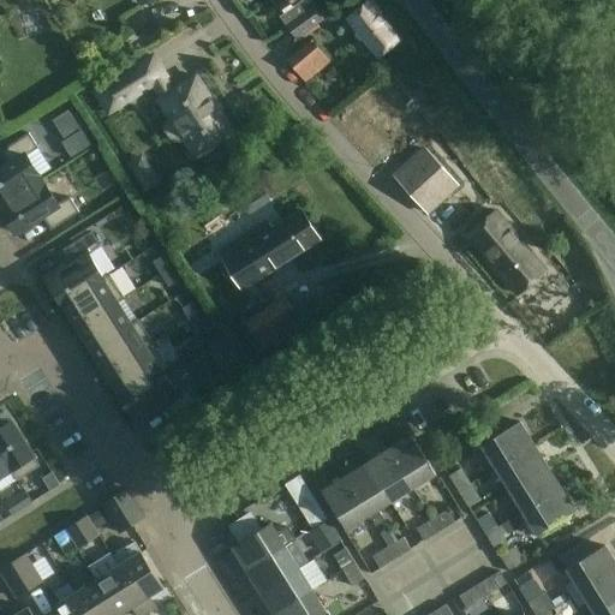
[(273,0),(280,10),(293,0),(273,0)]
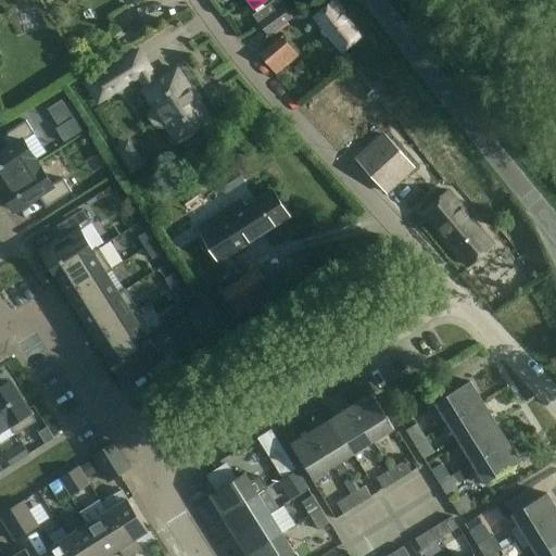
[(292,19),(282,5),(278,0),(273,0),(254,14),(260,22),(268,35),(292,19)]
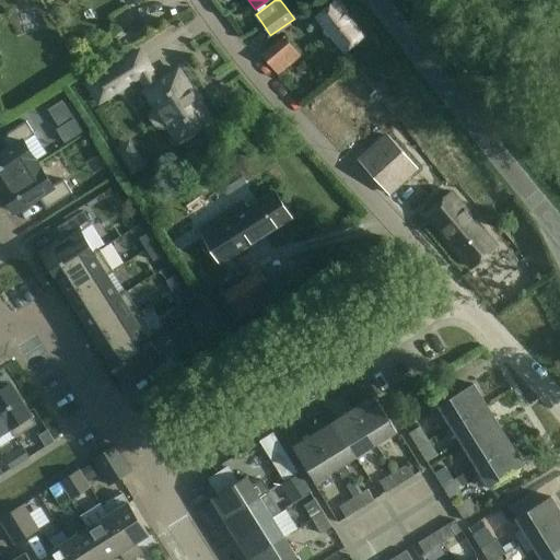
[(319,22),(343,53),(363,37),(336,1),(312,21),(315,25),(319,22)]
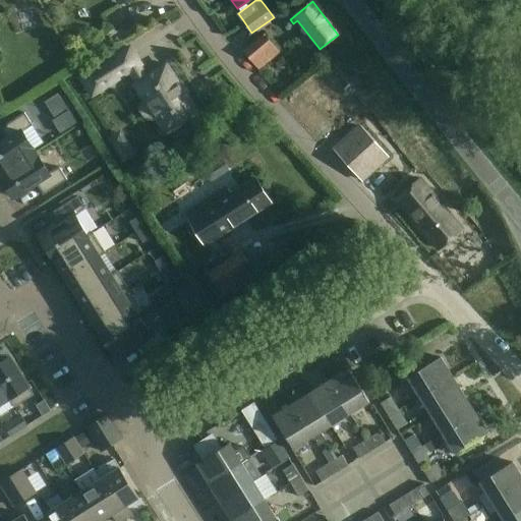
[(264,34),(243,52),(258,70),(280,52),(264,34)]
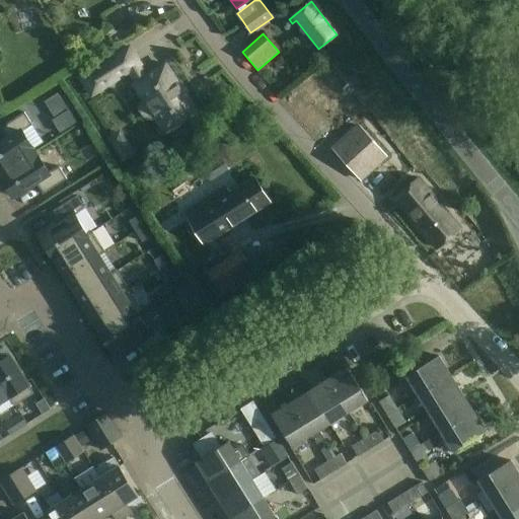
[(177,84),(165,64),(145,77),(138,66),(140,65),(129,48),(79,79),(89,96),(112,83),(131,71),(138,82),(135,84),(145,99),(142,102),(140,106),(140,109),(144,117),(148,119),(153,120),(157,118),(166,133),(197,113),(184,93),(183,92),(178,85),(178,84),(178,83),(177,84)]
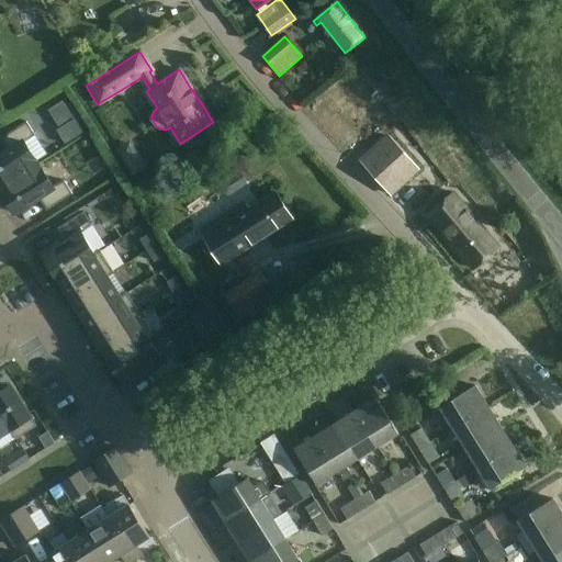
[(59,128),(56,131),(65,145),(83,133),(75,120),(59,128)]
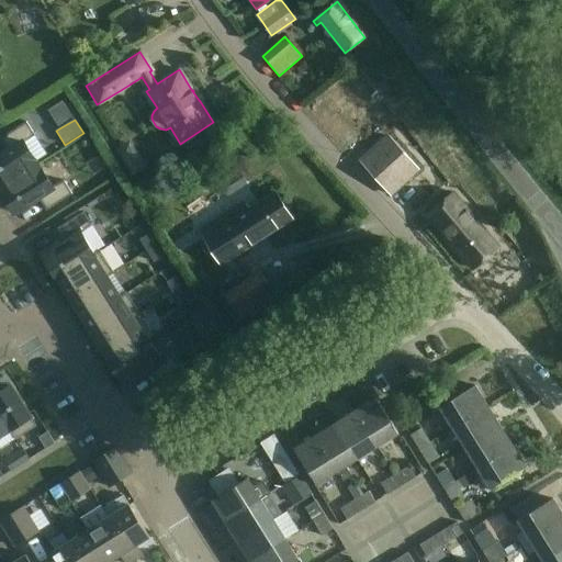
[(0,189),(38,165),(24,143),(34,135),(26,122),(1,138),(9,150),(0,155),(0,184),(1,188),(0,188),(0,189)]
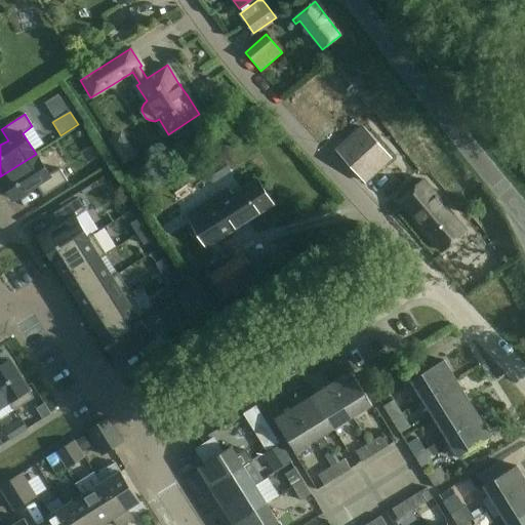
[(122,131),(108,140),(123,165),(137,157),(129,144),(122,131)]
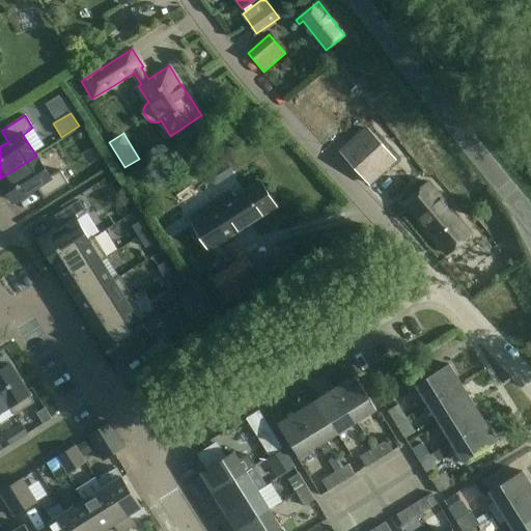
[(366,147),(350,163),(372,186),(388,171),(366,147)]
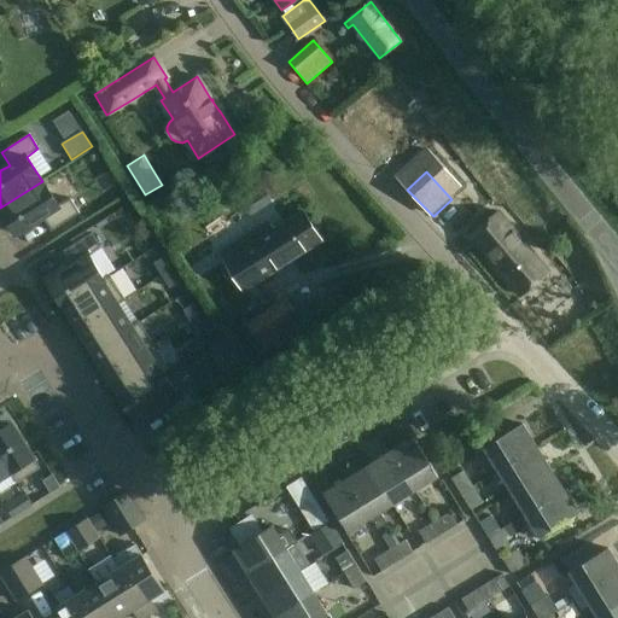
[(58,207),(42,181),(0,208),(0,209),(3,208),(9,216),(6,217),(17,234),(42,217),(52,232),(80,214),(70,199),(58,207)]
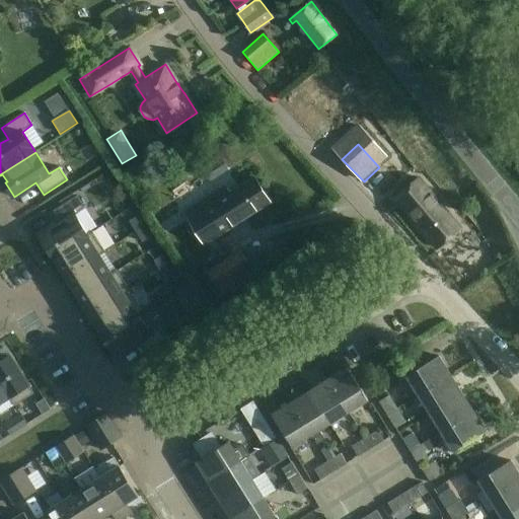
[(221,156),(201,169),(210,182),(230,169),(221,156)]
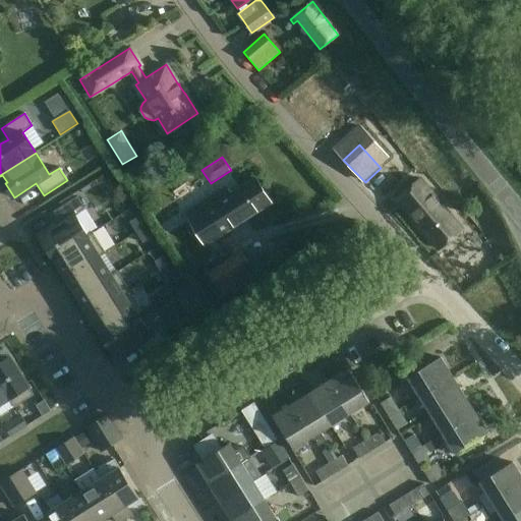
[(205,245),(254,214),(272,203),(255,178),(231,193),(227,187),(210,197),(184,214),(205,245)]
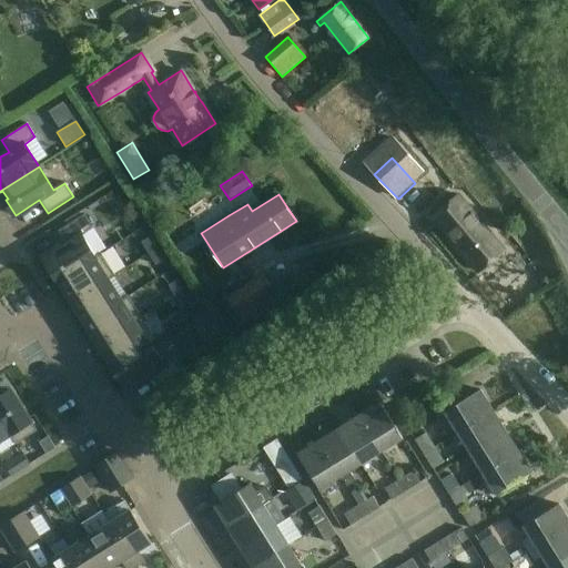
[(456,244),(482,223),(457,195),(433,216),(456,244)]
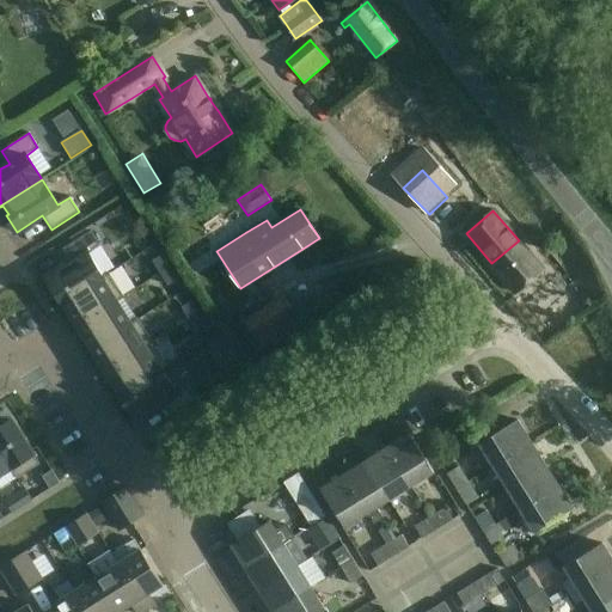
[(63,301),(103,276),(87,252),(99,245),(91,231),(63,249),(72,262),(46,277),(55,294),(57,293),(63,301)]
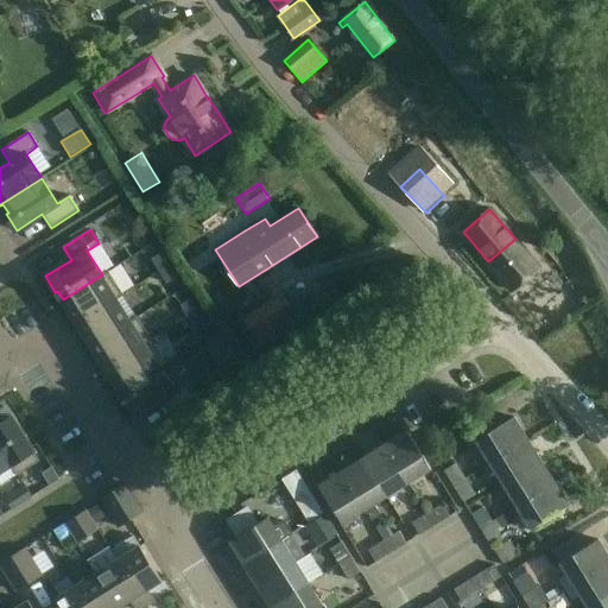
[(515,239),(488,261),(513,291),(540,268),(515,239)]
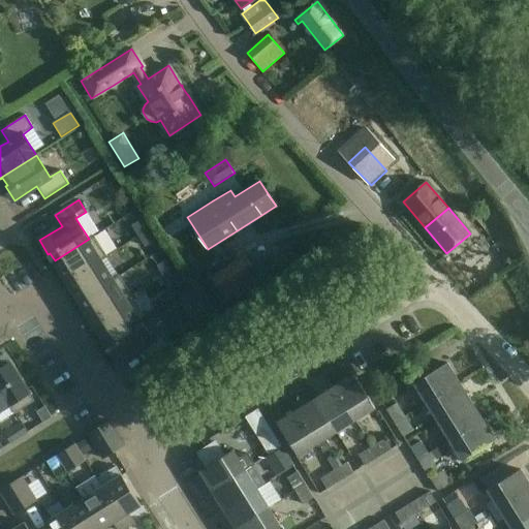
[(132,225),(139,236),(147,230),(141,220),(132,225)]
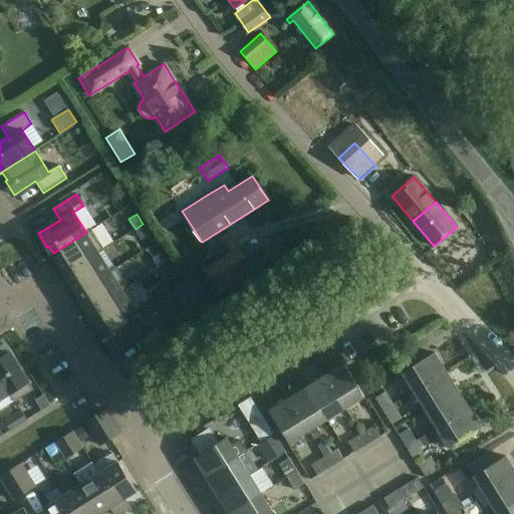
[(150,234),(143,224),(136,229),(142,239),(150,234)]
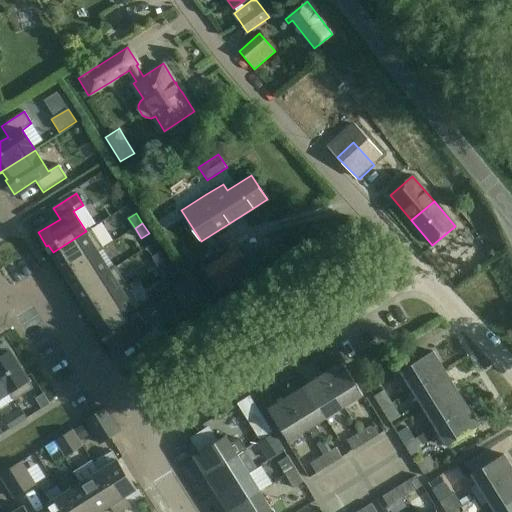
[(66,273),(97,253),(104,249),(91,228),(86,231),(53,252),(51,253),(52,254),(54,253),(66,273)]
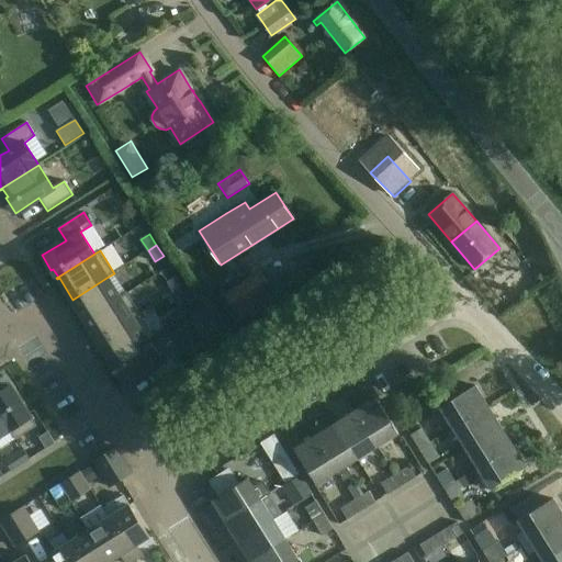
[(319,259),(308,266),(313,274),(325,268),(319,259)]
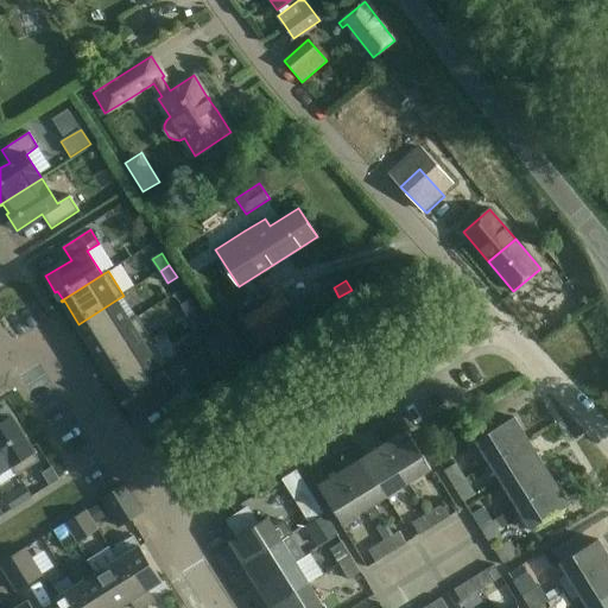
[(241,318),(260,349),(301,323),(282,293),(241,318)]
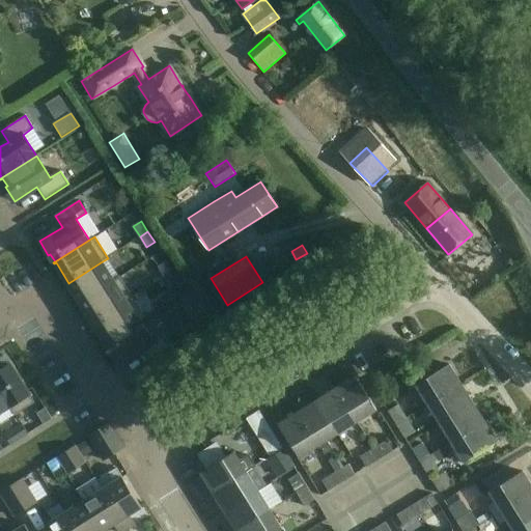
[(165,277),(173,272),(166,261),(159,267),(165,277)]
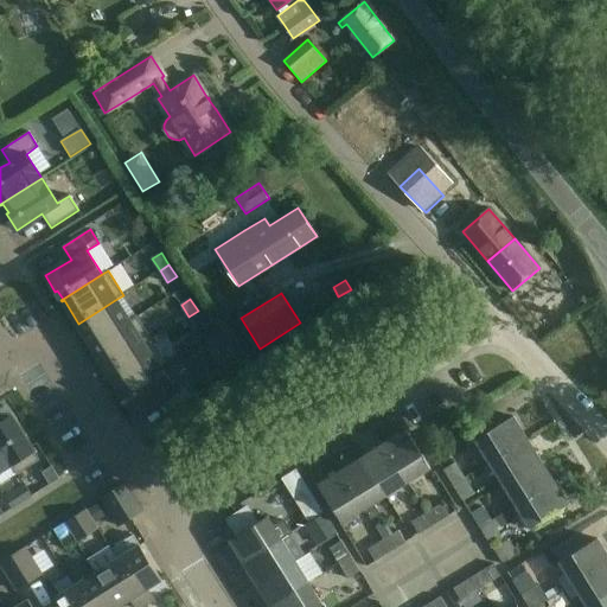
[(93,345),(128,321),(115,300),(78,324),(93,345)]
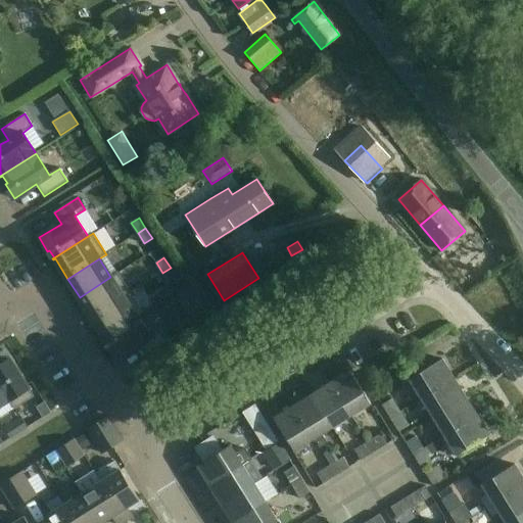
[(171,268),(162,273),(170,283),(177,278),(171,268)]
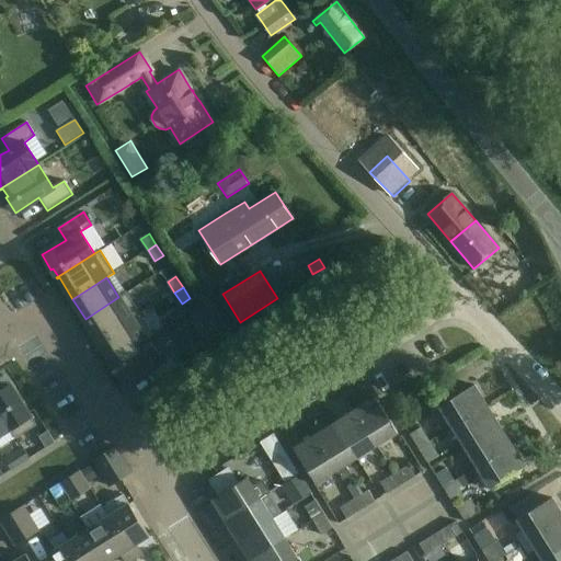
[(99,341),(133,320),(140,315),(126,293),(118,297),(86,319),(99,341)]
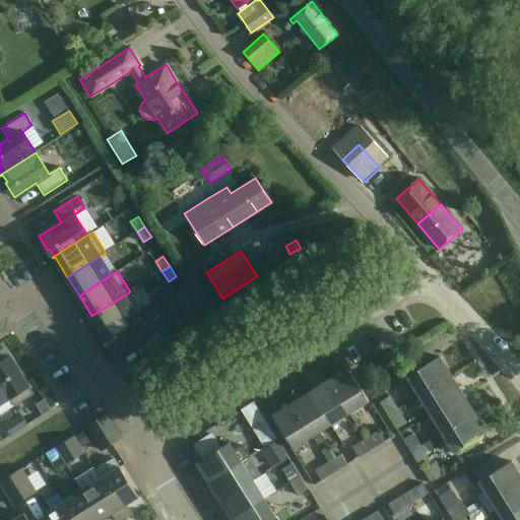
[(348,296),(358,289),(352,280),(343,286),(348,296)]
